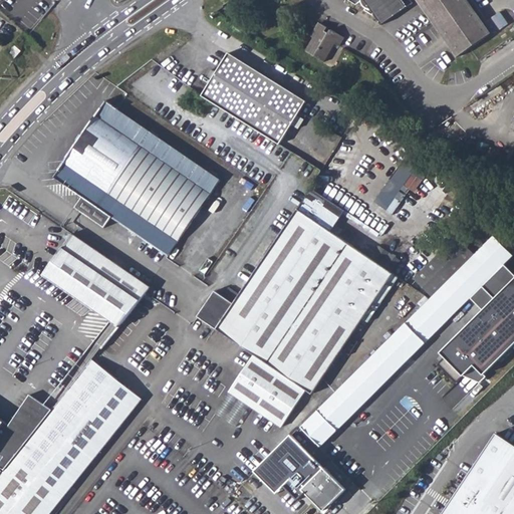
[(493,35),(486,23),(469,0),(347,0),(348,0),(357,5),(363,2),(364,6),(367,9),(364,11),(374,17),(375,16),(382,26),(414,4),(411,0),(416,0),(458,59),(493,35)]
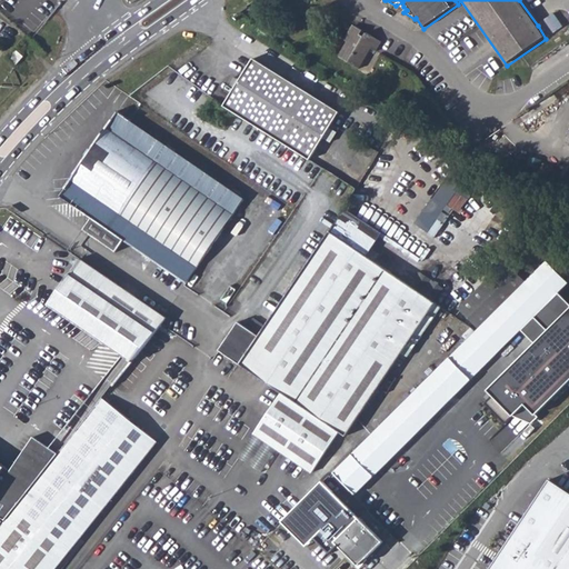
[(538,26),(546,39),(546,40),(558,31),(549,18),(538,26)]
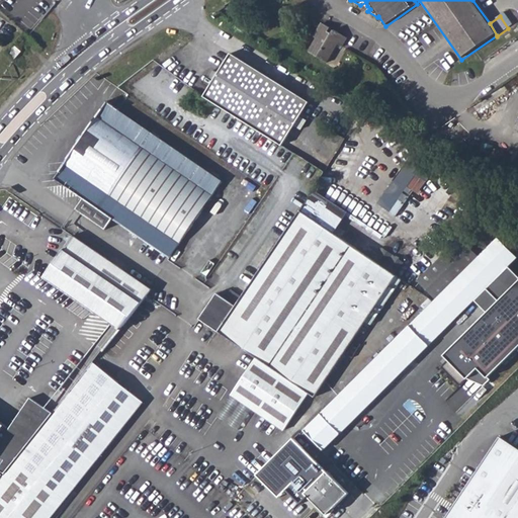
[(328,64),(340,46),(344,48),(348,39),(335,31),(333,35),(328,32),(330,28),(322,23),(314,37),(317,39),(310,53),(328,64)]
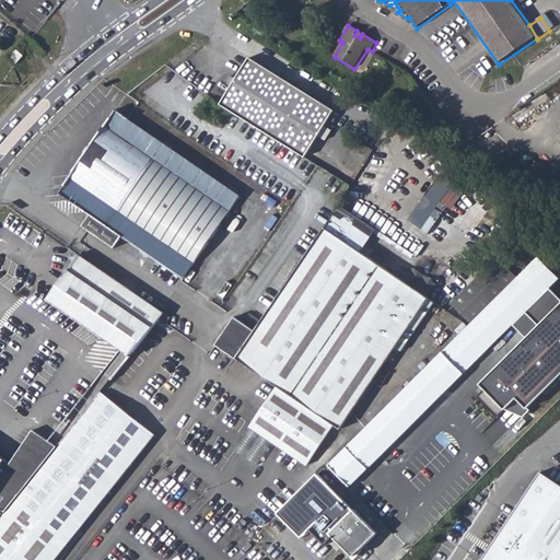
[(8,59),(15,65),(23,55),(21,51),(19,54),(15,50),(8,59)]
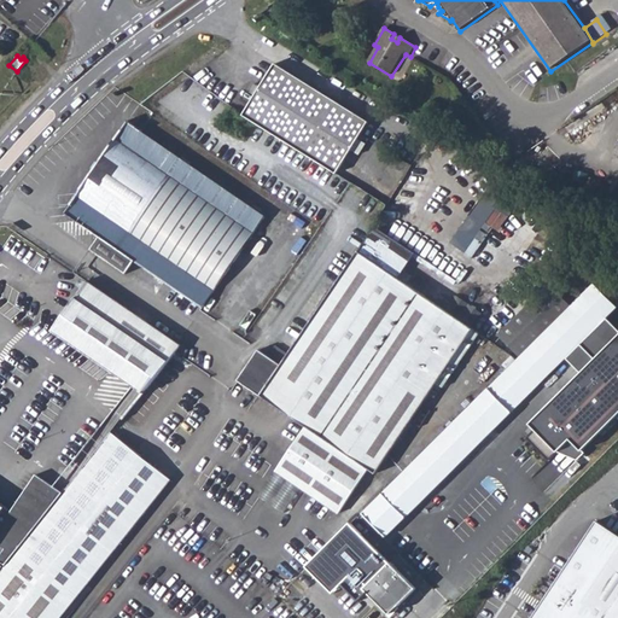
[(245,115),(336,173),(368,123),(277,64),(245,115)]
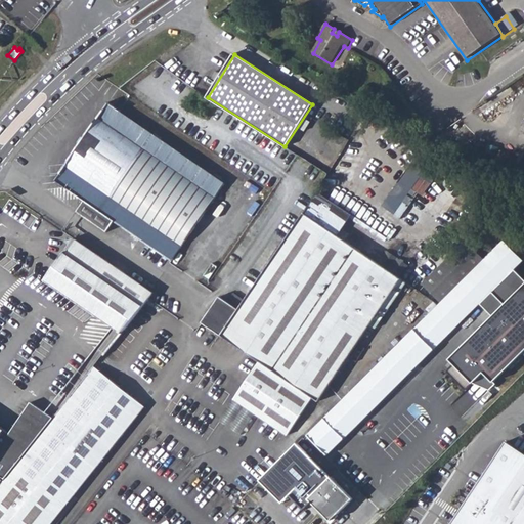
[(224,184),(107,104),(55,182),(85,202),(115,222),(171,261),(224,184)]
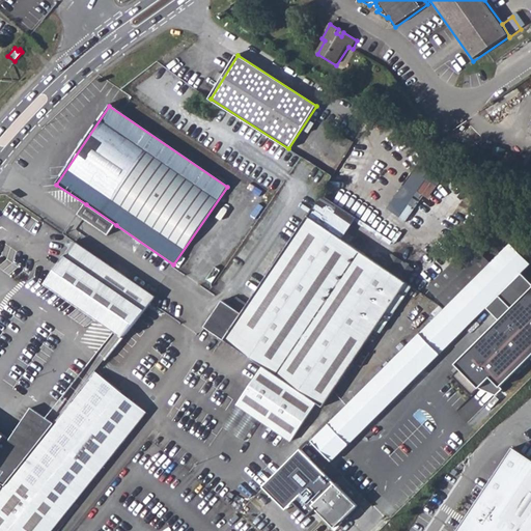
[(116,225),(86,204),(79,216),(109,235),(116,225)]
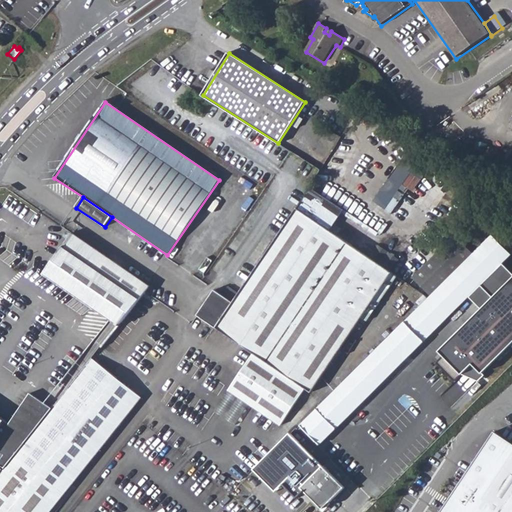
[(310,392),(391,272),(296,208),(238,294),(227,286),(222,295),(214,290),(197,315),(253,354),(304,388),(310,392)]
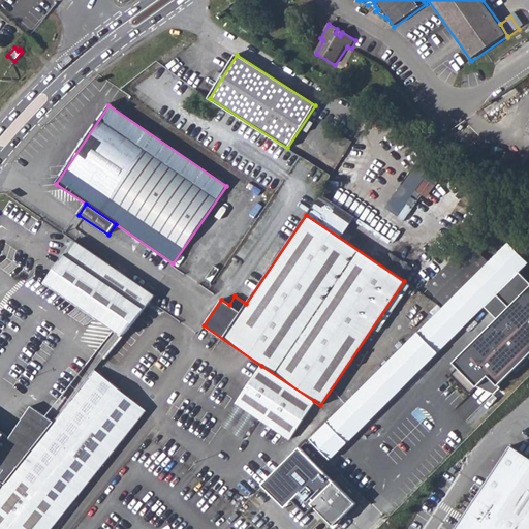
[(73,242),(65,254),(44,283),(114,332),(122,338),(149,303),(154,297),(73,242)]
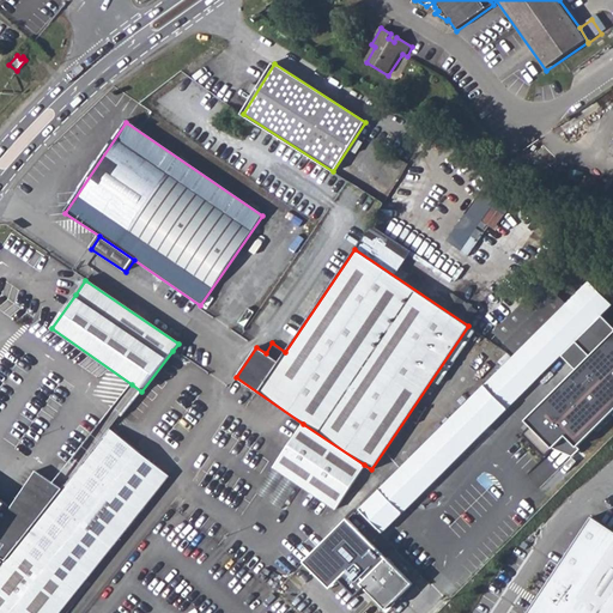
[(359,510),(382,533),(563,354),(602,315),(612,305),(589,283),(515,357),(359,510)]
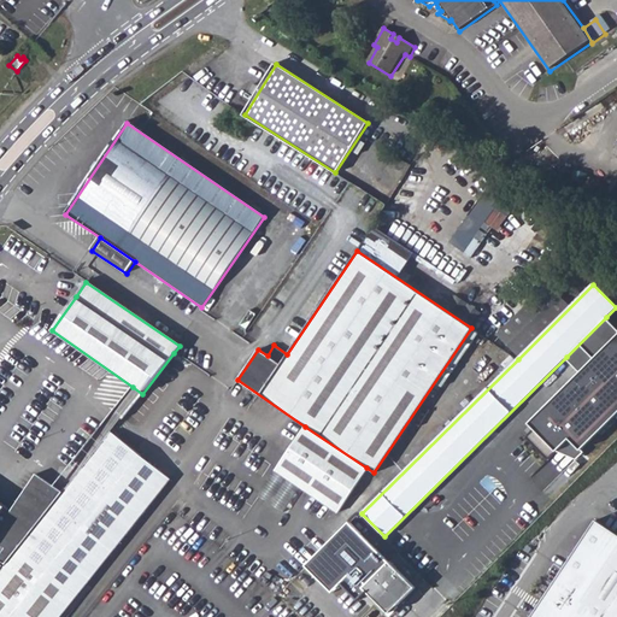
[(616,328),(606,317),(566,357),(582,372),(530,424),(562,454),(574,442),(585,453),(616,421),(616,328)]
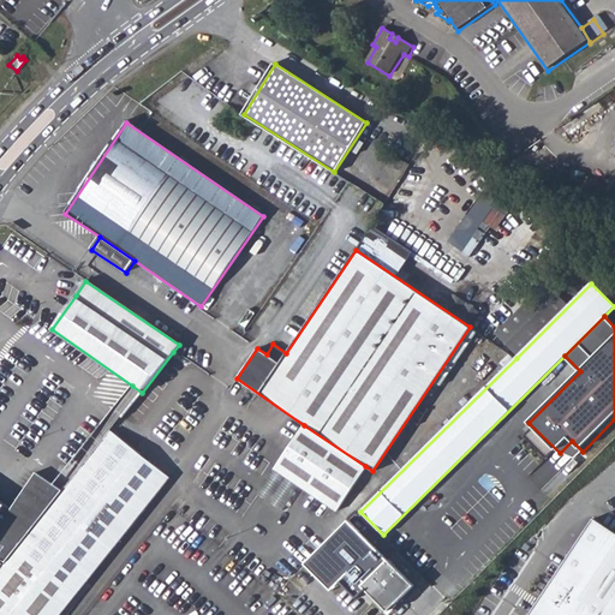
[(179,345),(173,352),(180,357),(185,351),(179,345)]
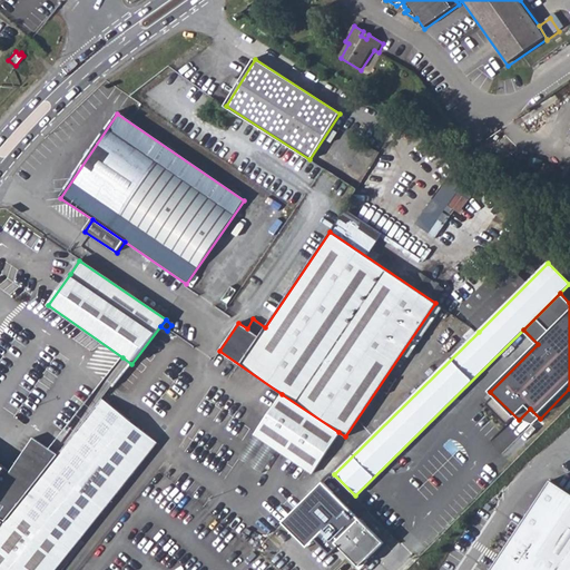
[(131,364),(123,357),(104,380),(112,387),(131,364)]
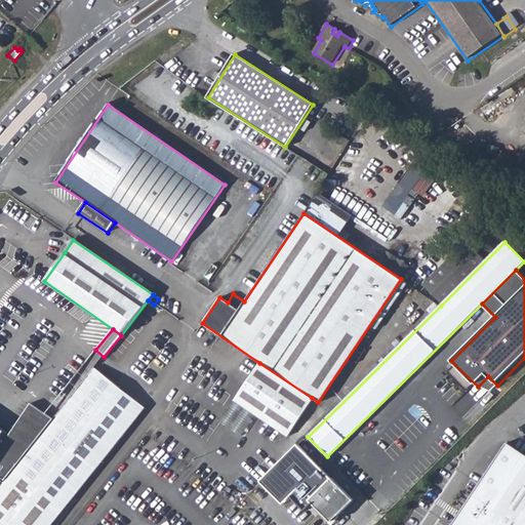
[(104,357),(95,350),(89,358),(97,364),(104,357)]
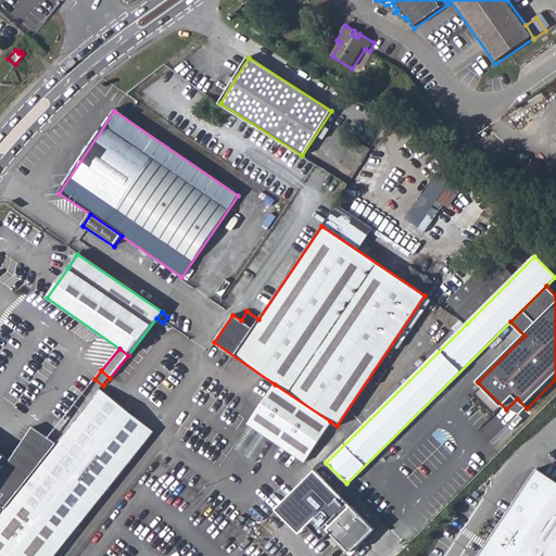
[(103,386),(95,379),(77,401),(86,407),(100,390),(103,386)]
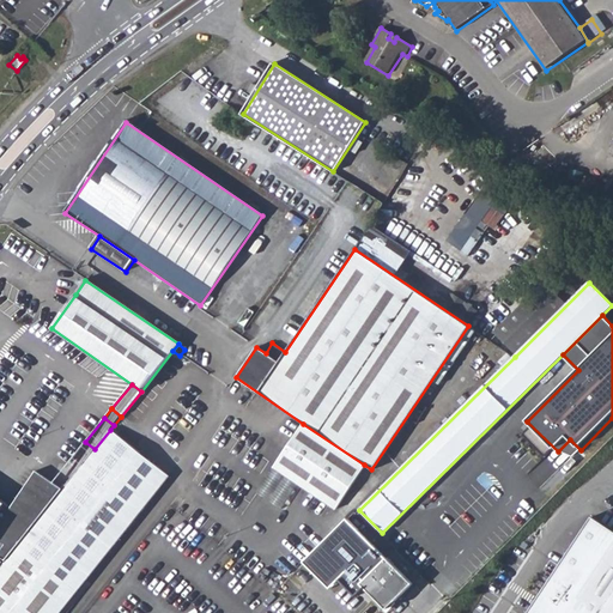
[(274,468),(335,509),(364,465),(303,424),(274,468)]
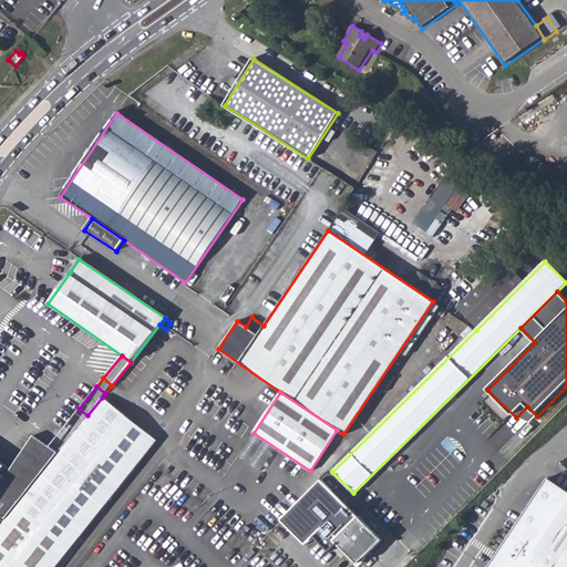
[(0,566),(54,566),(155,441),(102,398),(88,415),(58,453),(0,525),(0,566)]
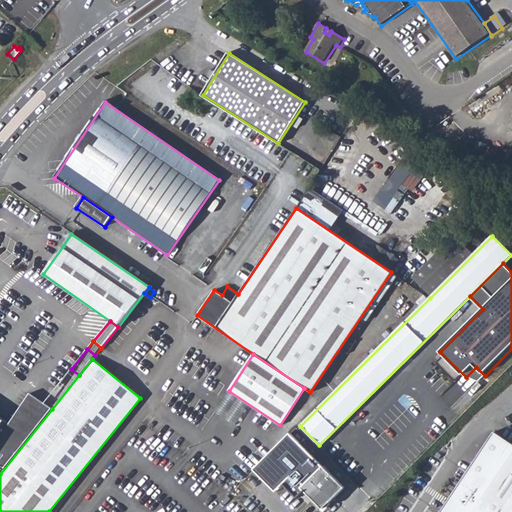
[(0,474),(52,409),(30,394),(10,424),(0,417),(0,474)]
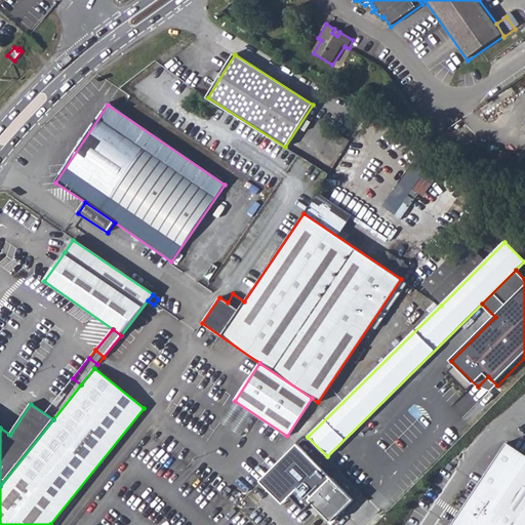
[(446,524),(524,524),(524,455),(503,442),(446,524)]
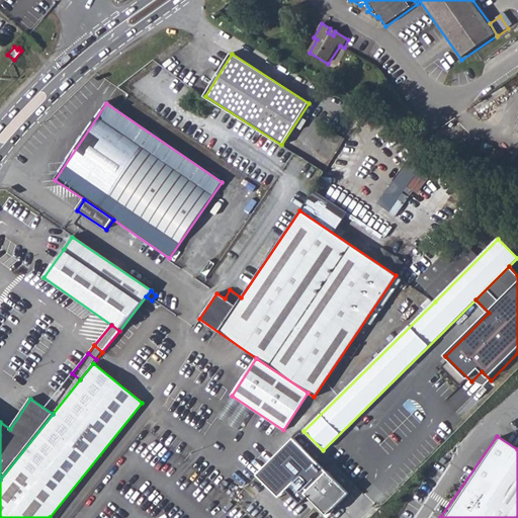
[(296,438),(268,466),(275,473),(304,445),(296,438)]
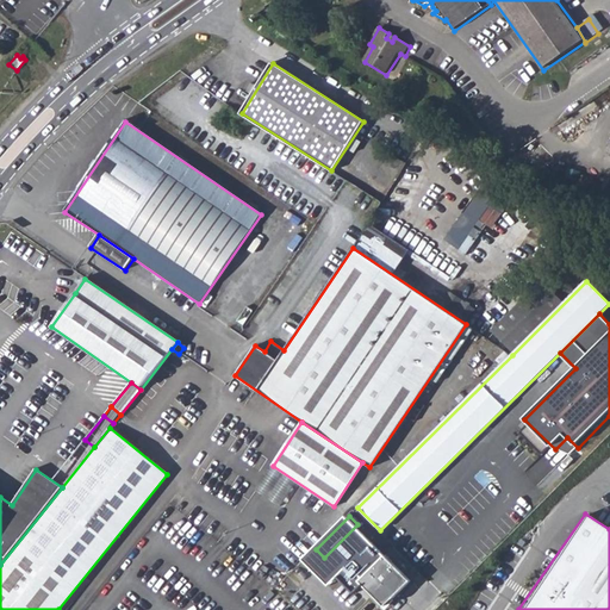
[(359,583),(385,608),(411,582),(385,556),(359,583)]
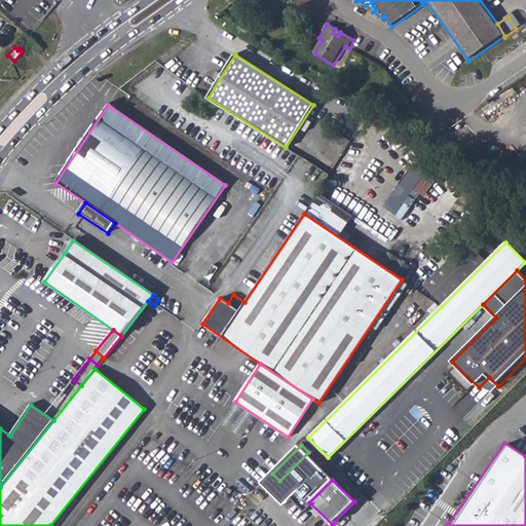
[(256,489),(265,498),(273,489),(265,481),(256,489)]
